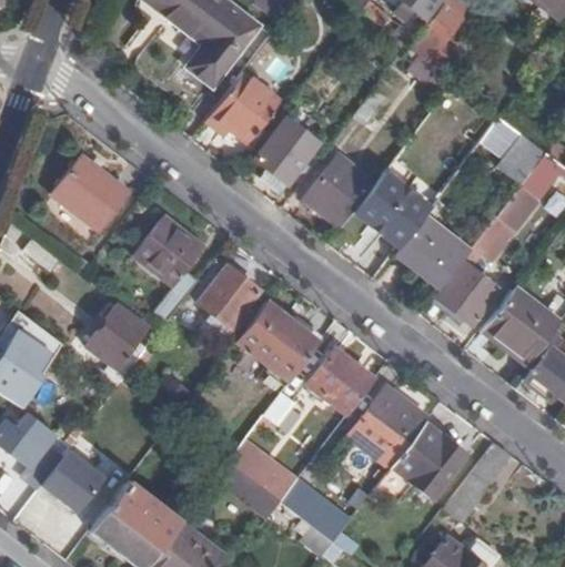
[(233,87),(244,72),(271,37),(222,0),(145,0),(168,19),(134,63),(194,110),(221,77),(233,87)]
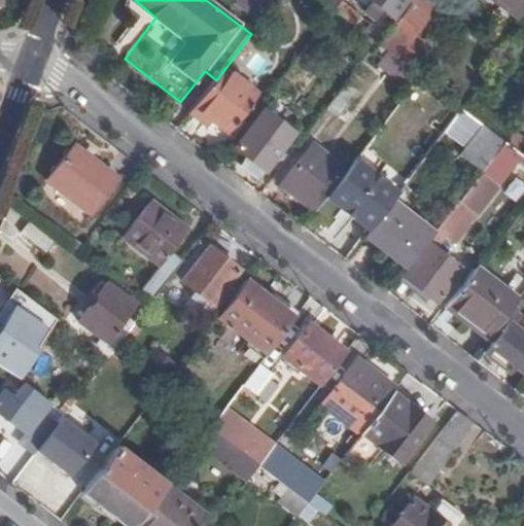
[(250,0),(243,10),(259,24),(275,4),(271,0),(250,0)]
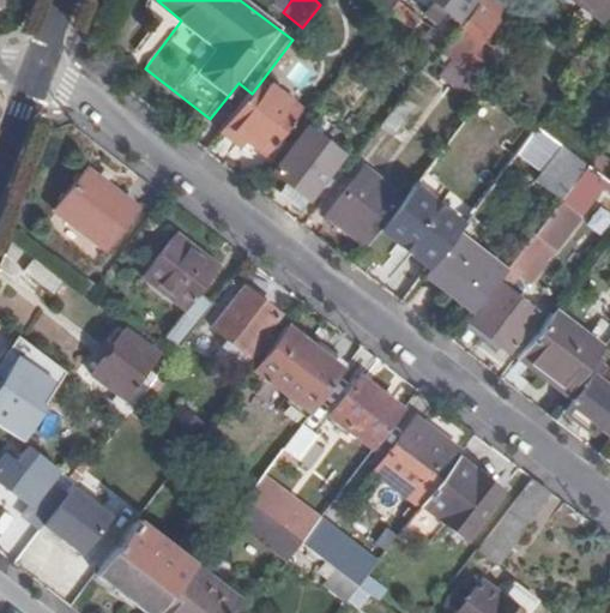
[(354,0),(385,24),(393,13),(376,0),(354,0)]
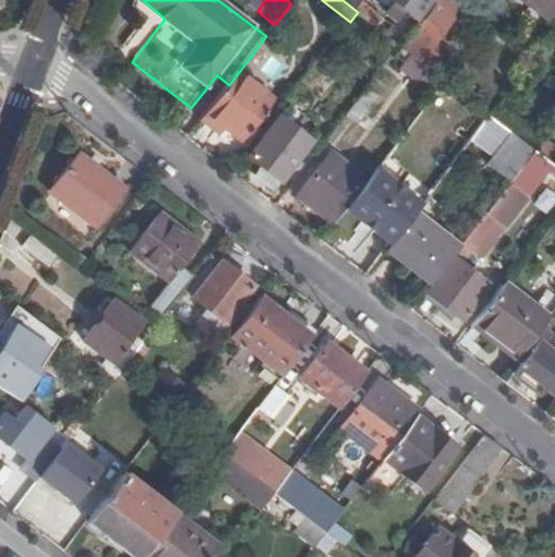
[(395,0),(417,17),(427,1),(431,3),(433,0),(395,0)]
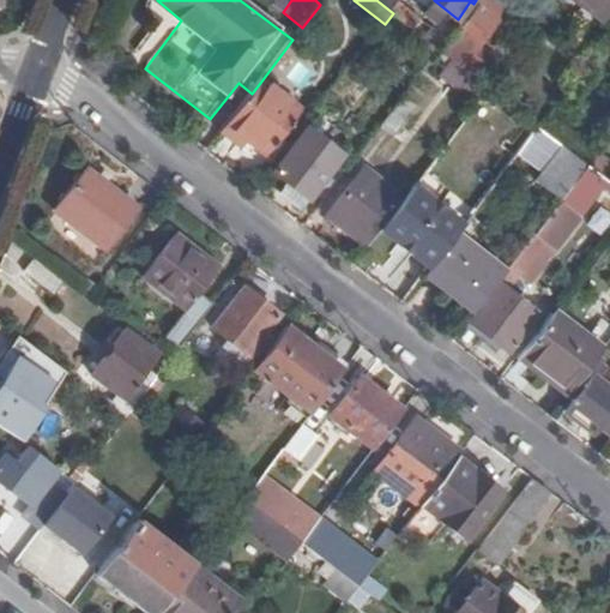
[(479,0),(475,8),(477,11),(453,42),(454,43),(450,52),(481,78),(495,60),(479,47),(514,0),(479,0)]
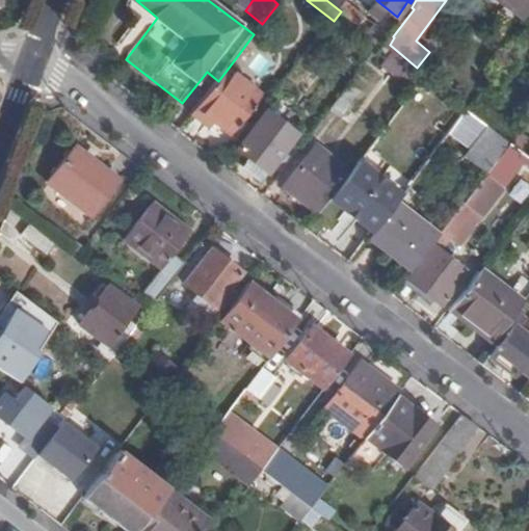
[(528,0),(500,0),(522,17),(528,7),(528,0)]
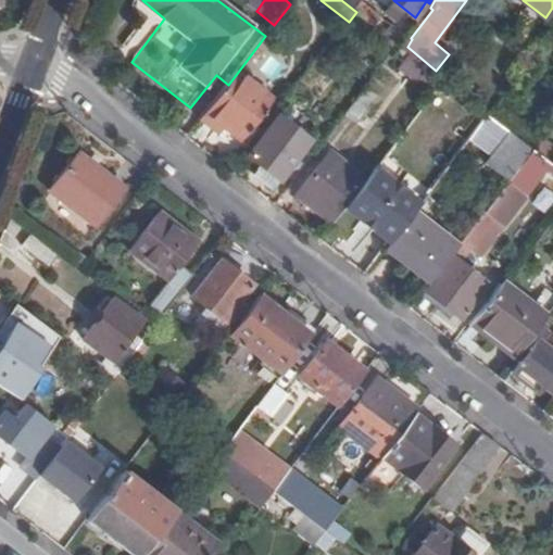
[(363,3),(356,12),(388,36),(393,27),(363,3)]
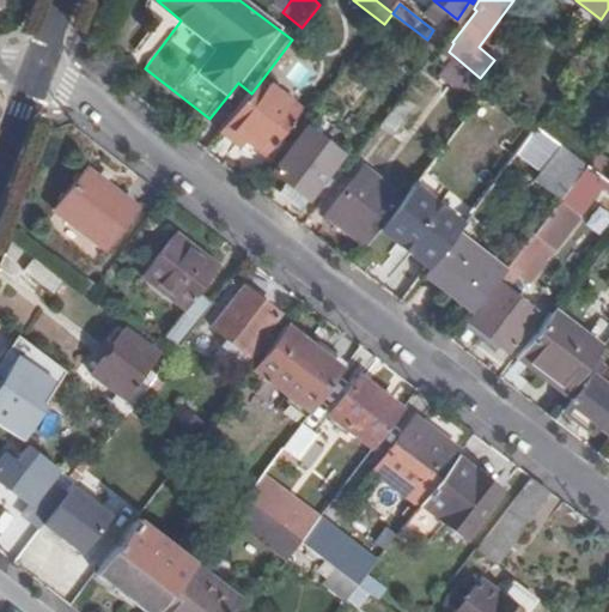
[(479,105),(491,89),(455,61),(443,77),(479,105)]
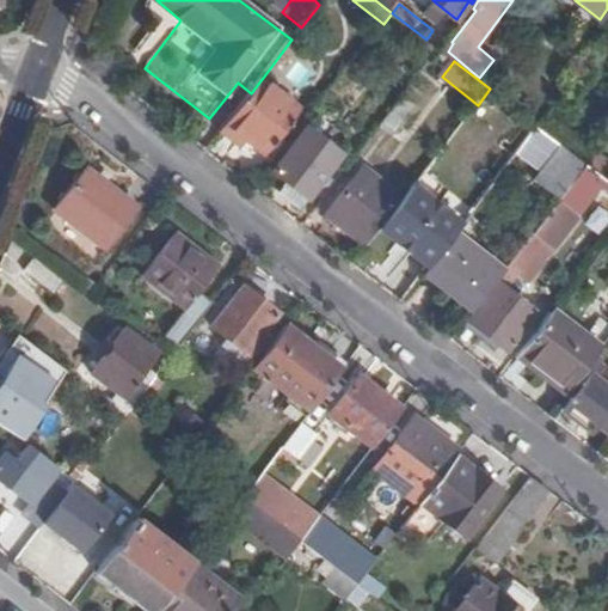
[(251,93),(221,132),(241,148),(247,141),(268,156),(302,109),(263,78),(251,93)]
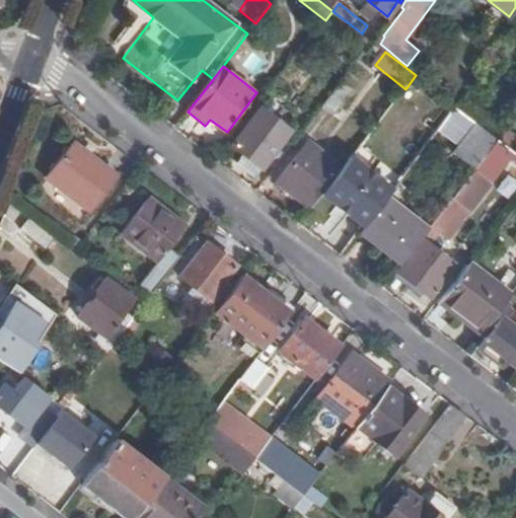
[(345,81),(325,104),(337,113),(355,89),(345,81)]
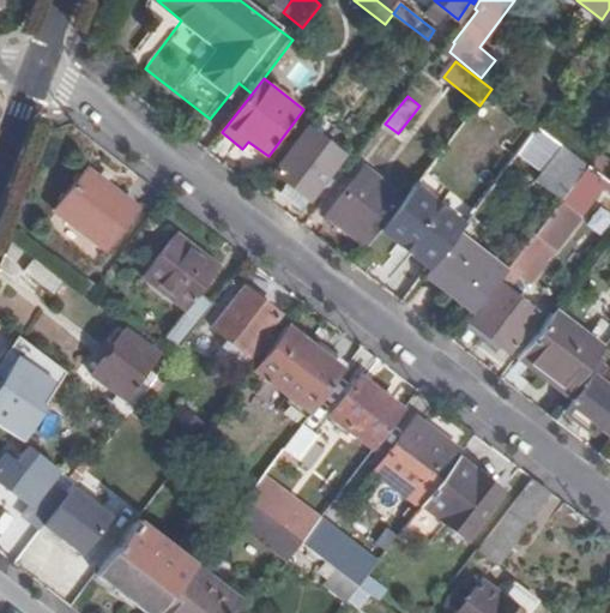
[(337,167),(325,156),(332,148),(309,131),(277,173),(291,185),(284,192),(303,208),(337,167)]
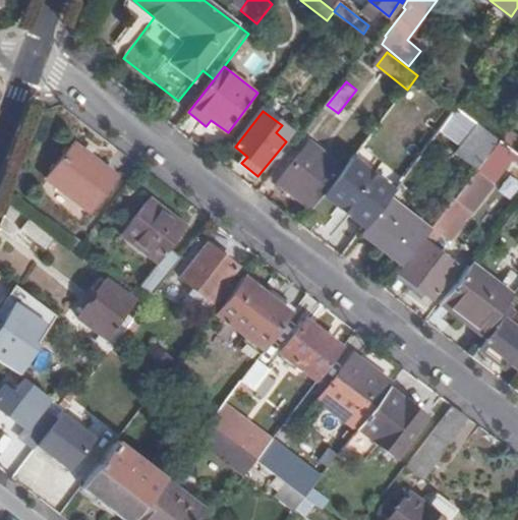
[(461,143),(474,124),(460,114),(447,133),(461,143)]
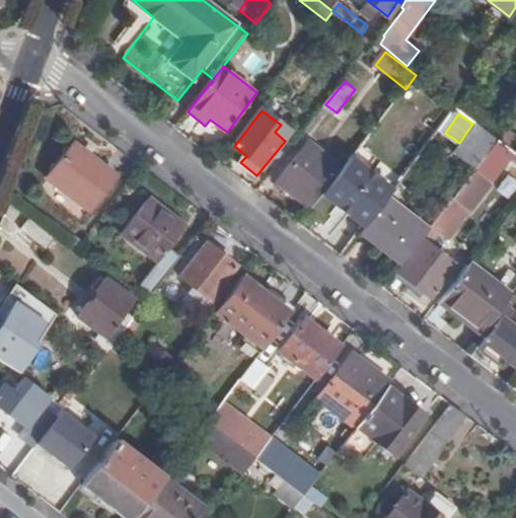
[(484,126),(500,139),(506,130),(491,118),(484,126)]
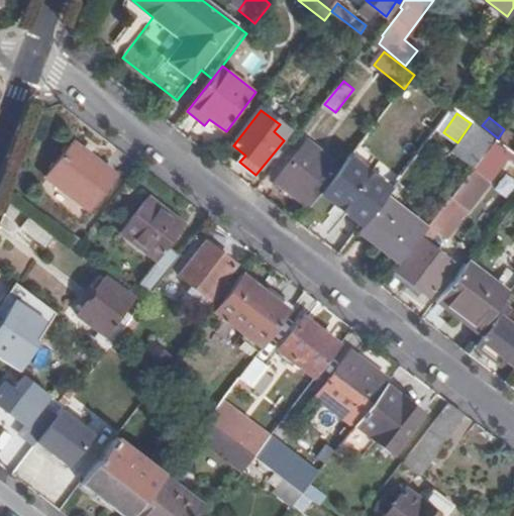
[(475,168),(498,138),(482,125),(478,123),(454,152),(475,168)]
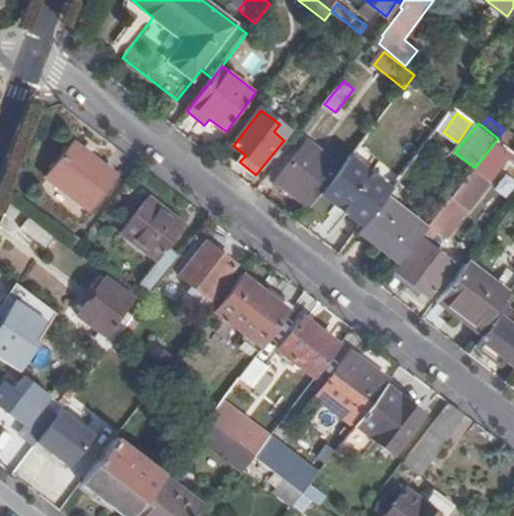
[(428,229),(421,238),(423,241),(399,272),(429,296),(453,264),(438,250),(510,160),(513,163),(513,150),(498,138),(475,168),(428,229)]
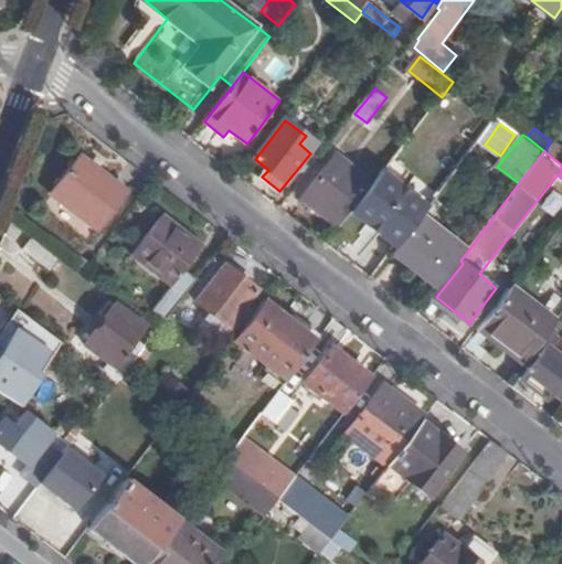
[(304,198),(340,227),(352,213),(375,183),(338,155),(304,198)]
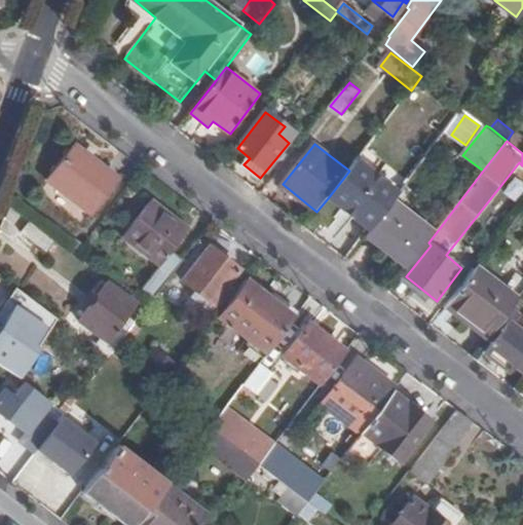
[(50,182),(92,215),(120,180),(78,146),(50,182)]
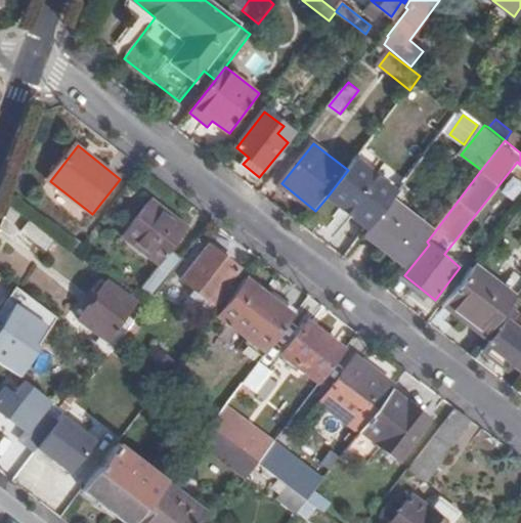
[(348,170),(327,198),(367,231),(394,200),(400,191),(359,158),(348,170)]
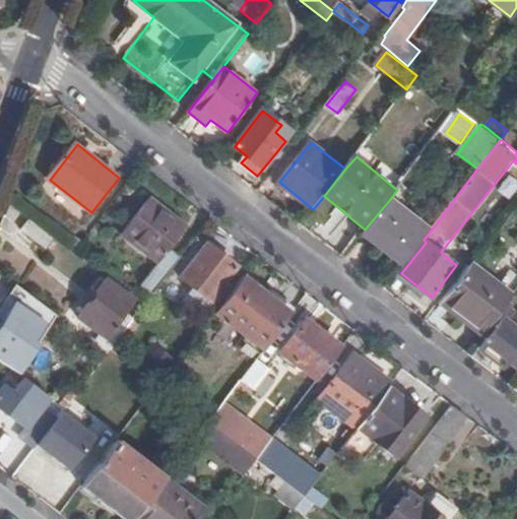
[(365,230),(362,233),(403,265),(424,240),(431,231),(391,198),(365,230)]
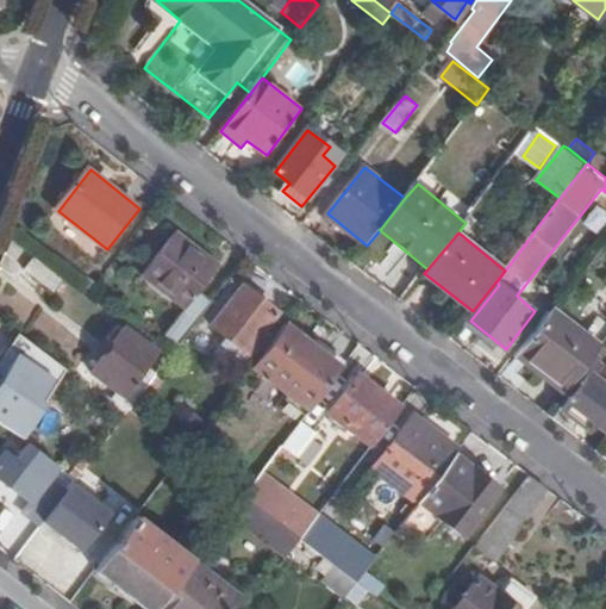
[(168,334),(181,345),(212,304),(200,293),(219,267),(180,236),(147,277),(186,309),(168,334)]
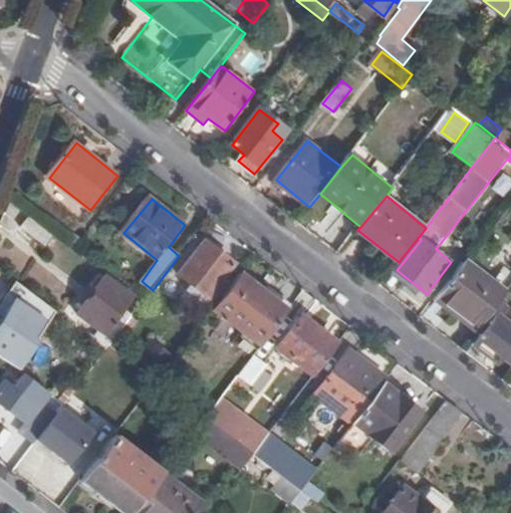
[(46,245),(55,234),(32,217),(24,228),(46,245)]
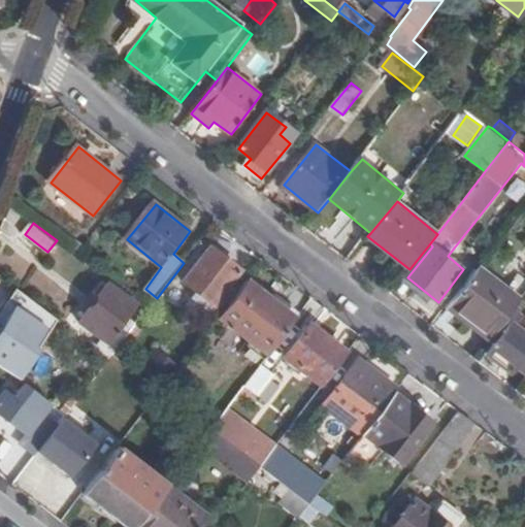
[(233,292),(228,288),(241,271),(212,249),(186,283),(219,309),(233,292)]
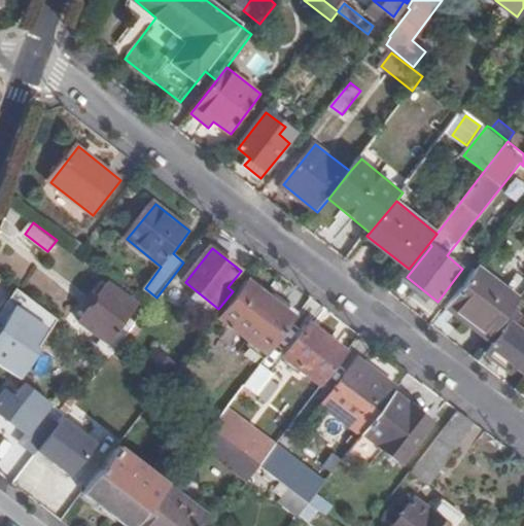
[(479,268),(450,305),(472,320),(475,317),(494,332),(514,309),(520,301),(479,268)]
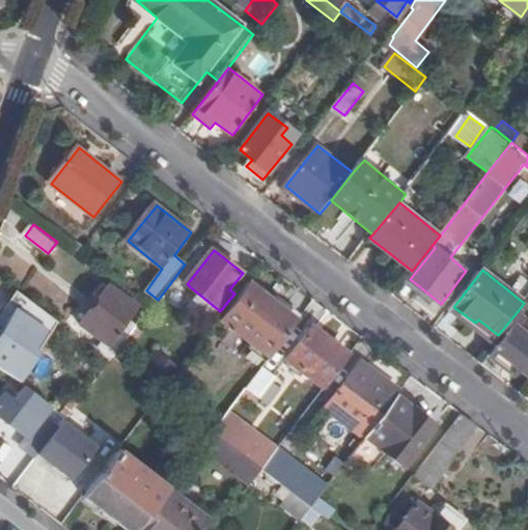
[(250,282),(221,321),(269,359),(299,321),(250,282)]
